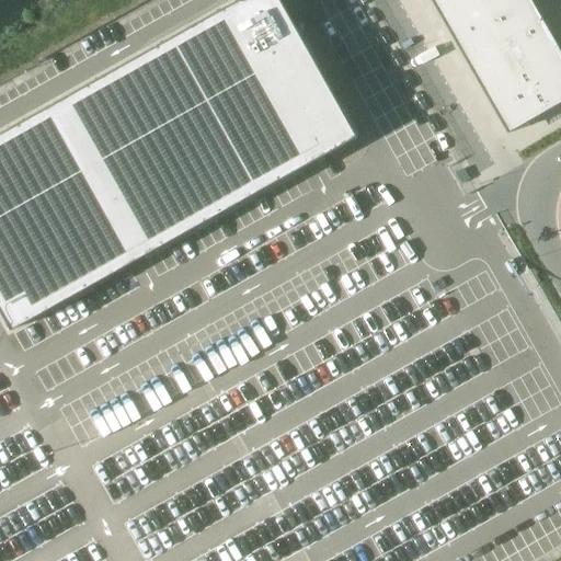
[(277,0),(235,0),(0,133),(0,317),(9,332),(355,137),(277,0)]
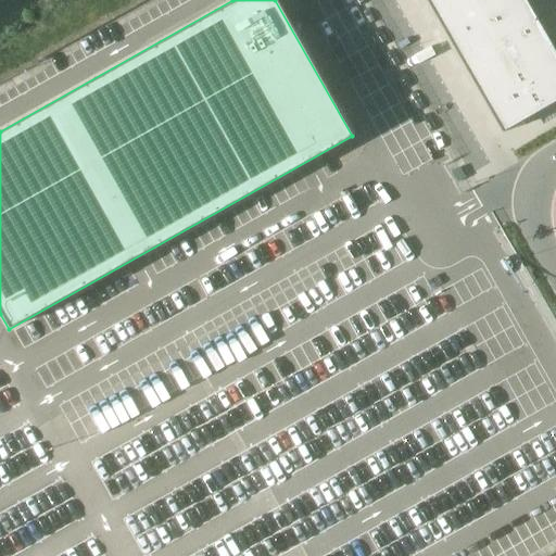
[(150,0),(163,24),(187,11),(180,0),(150,0)]
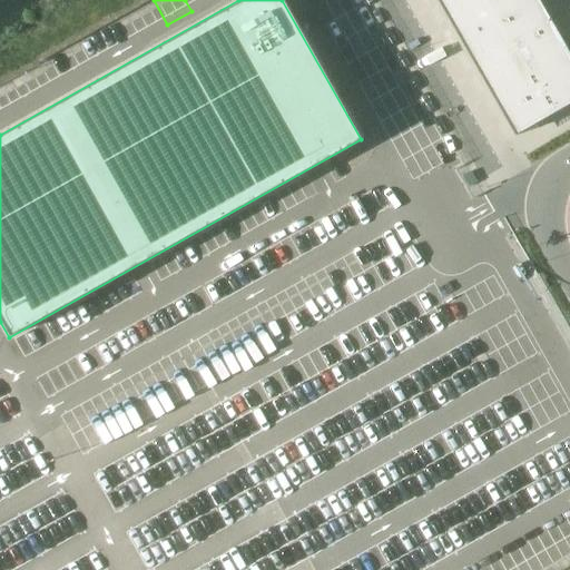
[(307,0),(315,13),(341,0),(307,0)]
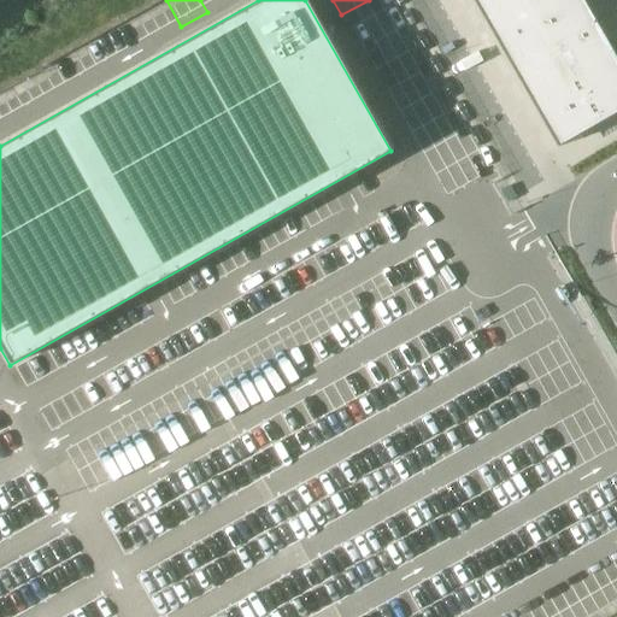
[(616,60),(582,0),(471,0),(556,148),(616,112),(616,60)]
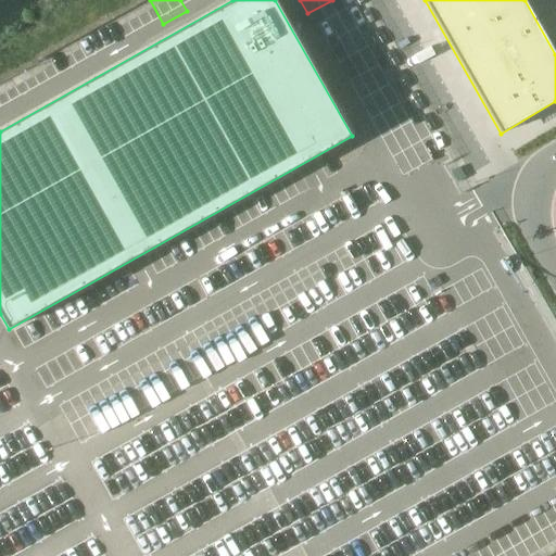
[(375,23),(323,45),(333,71),(384,49),(375,23)]
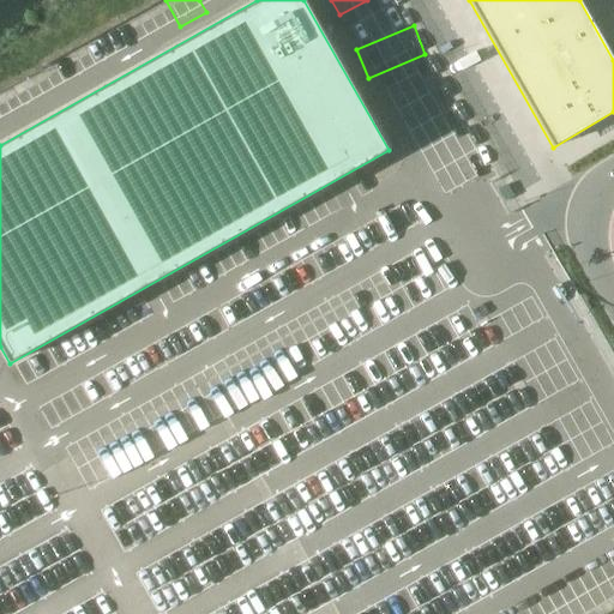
[(43,64),(47,78),(76,71),(72,56),(43,64)]
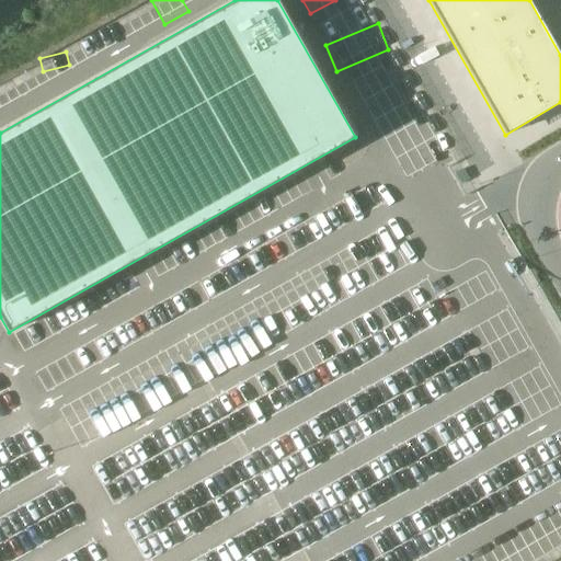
[(300,268),(292,273),(302,295),(311,290),(300,268)]
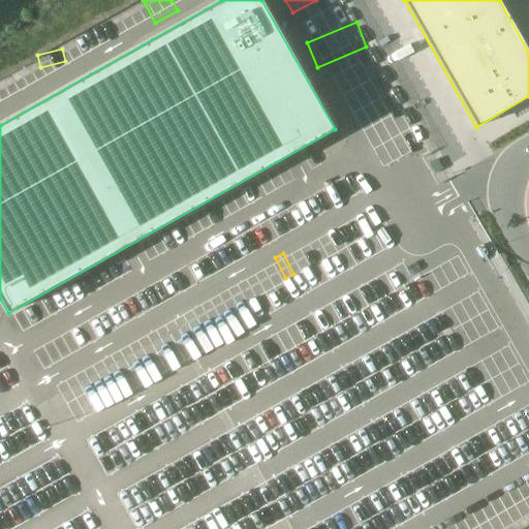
[(257,273),(265,291),(282,284),(276,266),(257,273)]
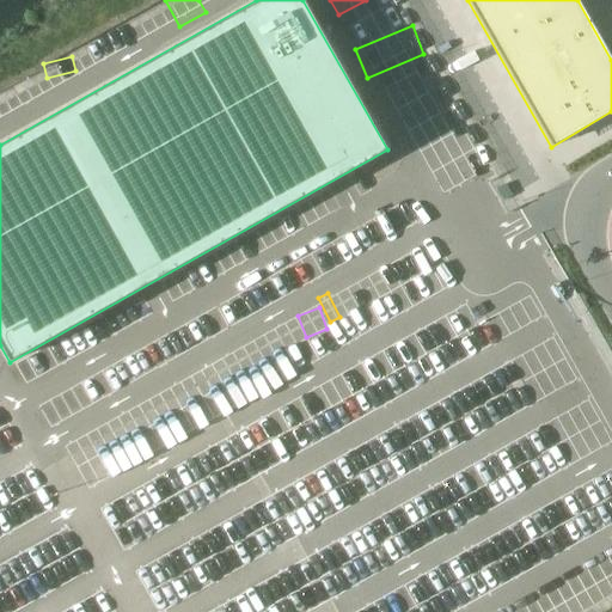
[(210,383),(238,374),(234,362),(206,371),(210,383)]
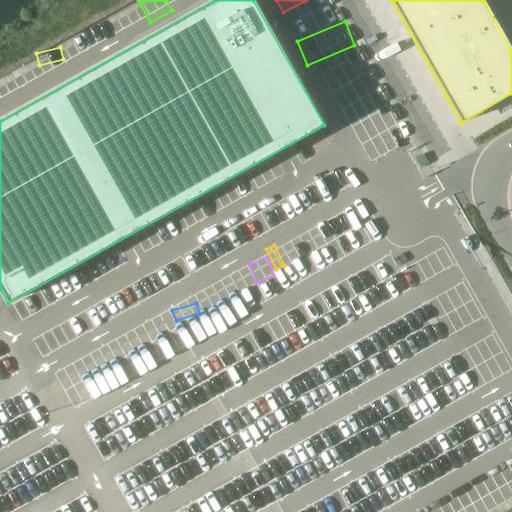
[(388,315),(399,337),(406,333),(396,311),(388,315)]
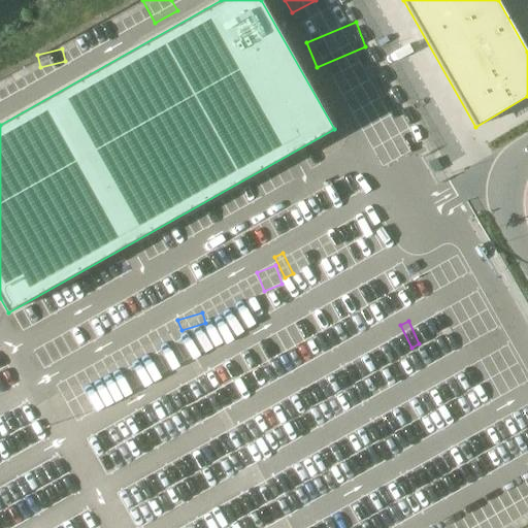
[(398,325),(384,333),(397,357),(411,350),(398,325)]
